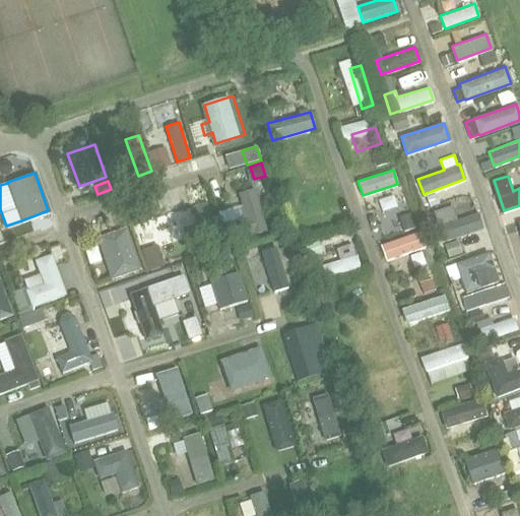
[(256,190),(241,194),(247,216),(226,222),(231,240),(267,230),(256,190)]
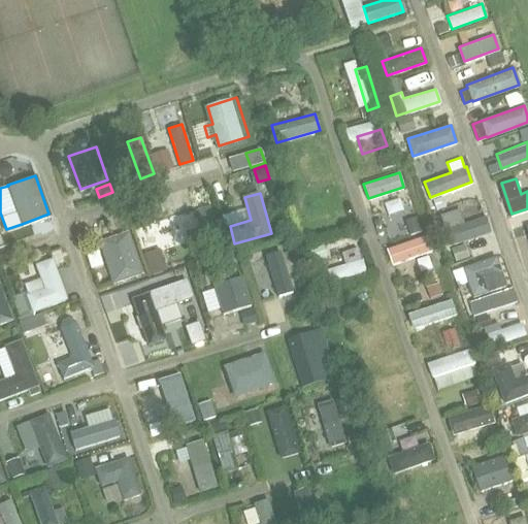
[(201,227),(208,251),(223,247),(210,205),(196,209),(201,227)]
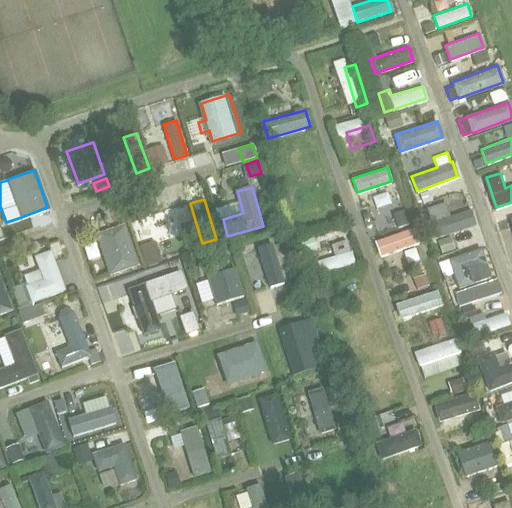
[(436,237),(475,225),(470,210),(432,222),(436,237)]
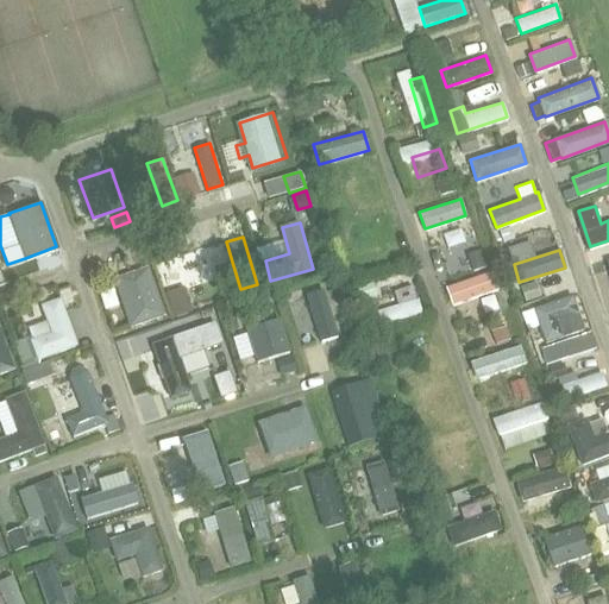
[(164,315),(146,268),(115,278),(133,326),(164,315)]
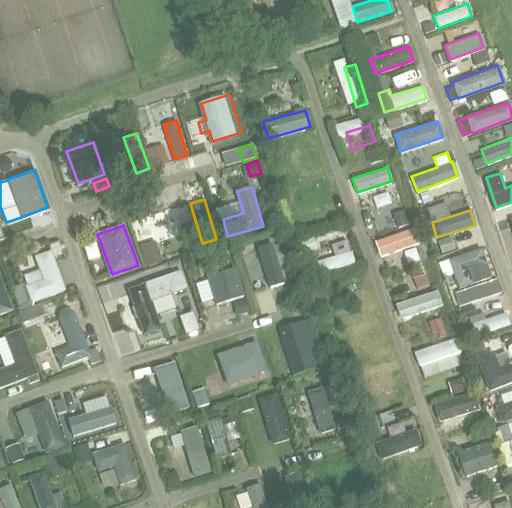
[(376,241),(381,255),(419,241),(414,227),(376,241)]
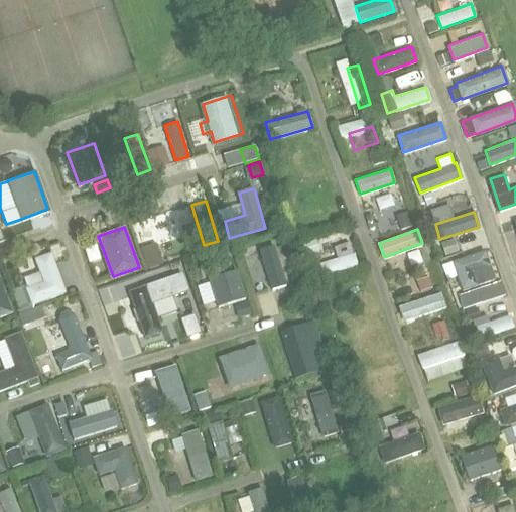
[(158,263),(151,242),(141,246),(147,267),(158,263)]
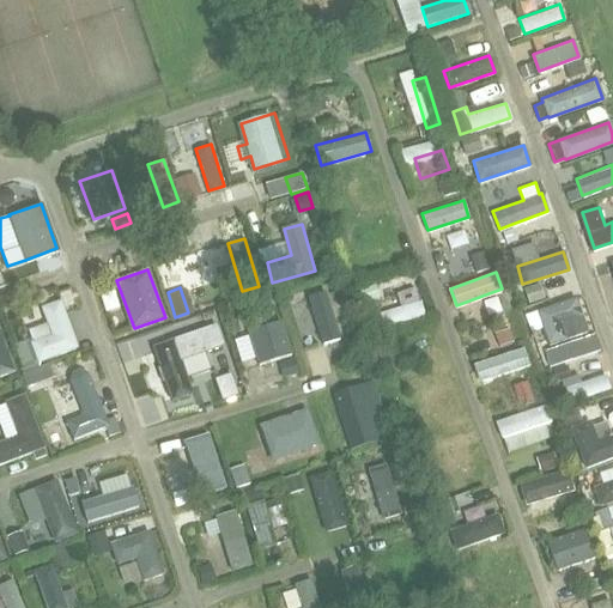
[(325,344),(340,339),(326,291),(310,296),(325,344)]
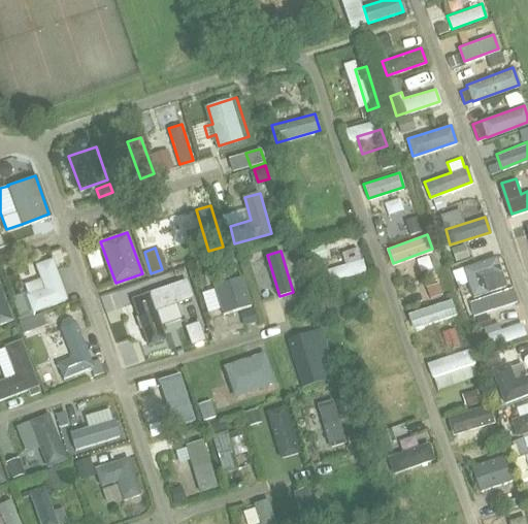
[(322,269),(326,282),(365,270),(361,257),(322,269)]
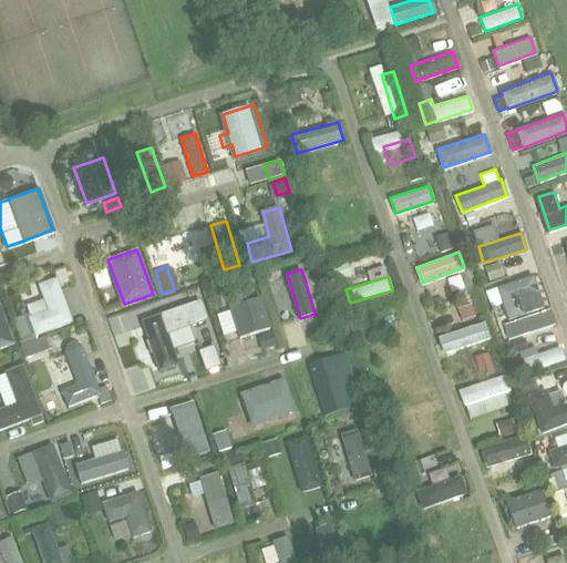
[(543,306),(532,276),(500,287),(509,317),(543,306)]
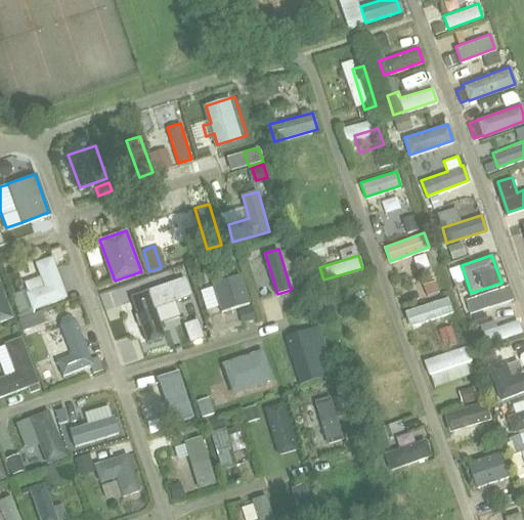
[(66,298),(51,256),(35,262),(43,285),(28,290),(35,309),(38,307),(50,303),(66,298)]
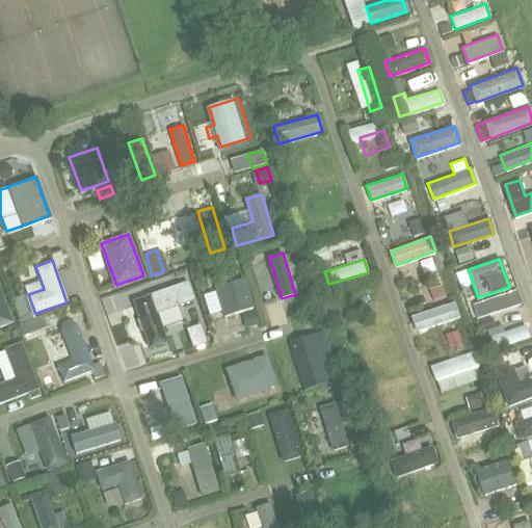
[(216,287),(224,314),(250,307),(242,279),(216,287)]
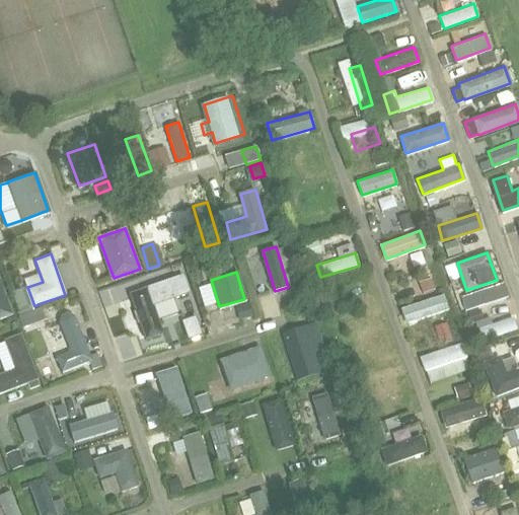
[(0,318),(12,314),(0,281),(0,318)]
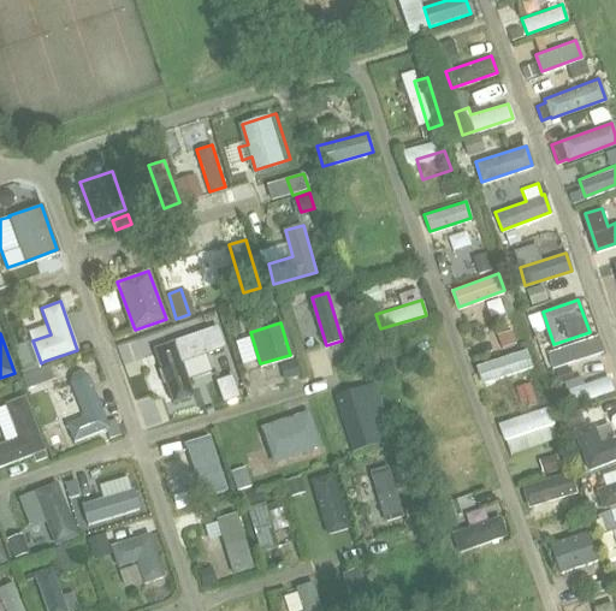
[(175,339),(155,346),(173,401),(194,393),(175,339)]
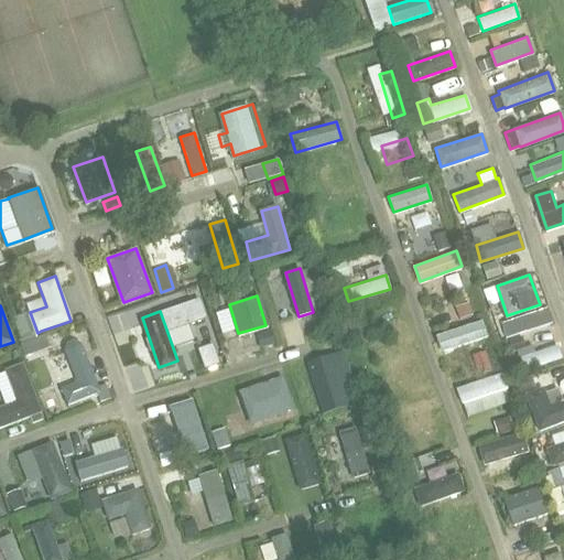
[(33,331),(29,319),(17,323),(21,335),(33,331)]
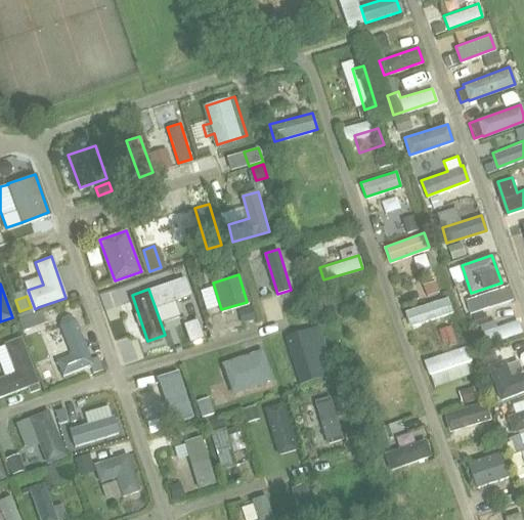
[(448,296),(407,310),(412,325),(453,310),(448,296)]
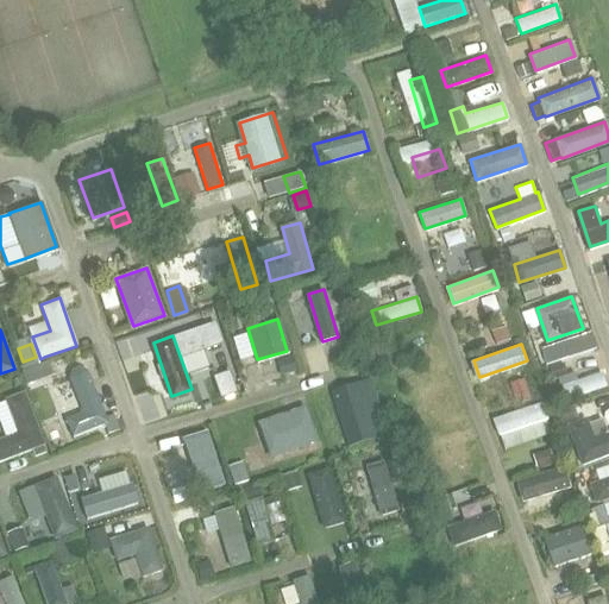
[(296,369),(292,353),(277,358),(282,372),(296,369)]
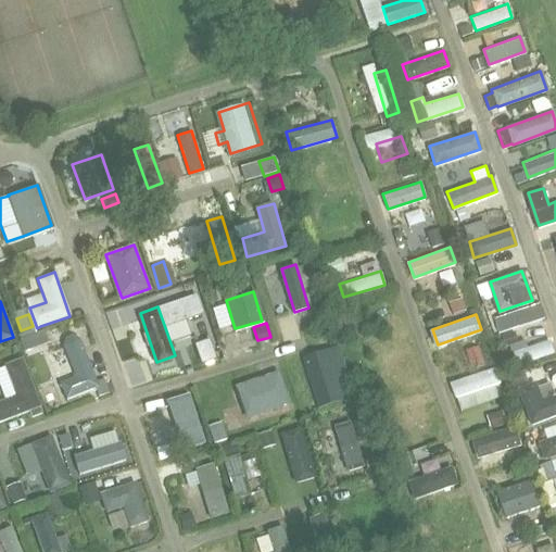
[(49,340),(45,328),(20,336),(24,349),(49,340)]
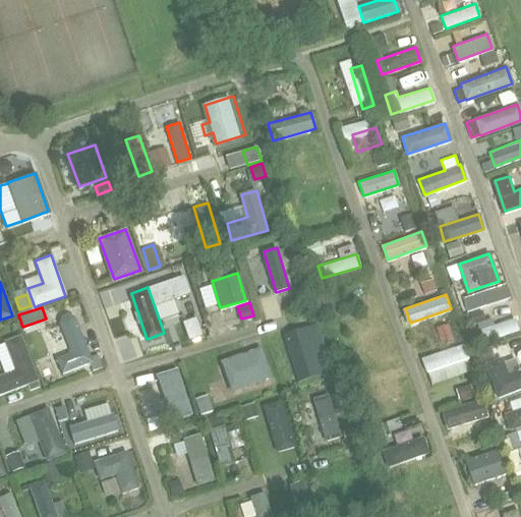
[(90,362),(93,369),(94,368),(103,365),(97,352),(91,355),(91,354),(75,317),(68,312),(61,316),(59,322),(71,351),(56,357),(62,374),(90,362)]
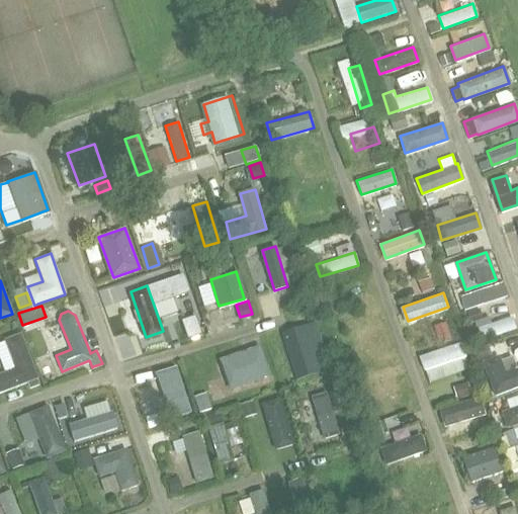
[(511,316),(493,323),(490,316),(482,319),(475,321),(478,330),(479,330),(483,340),(515,329),(511,316)]
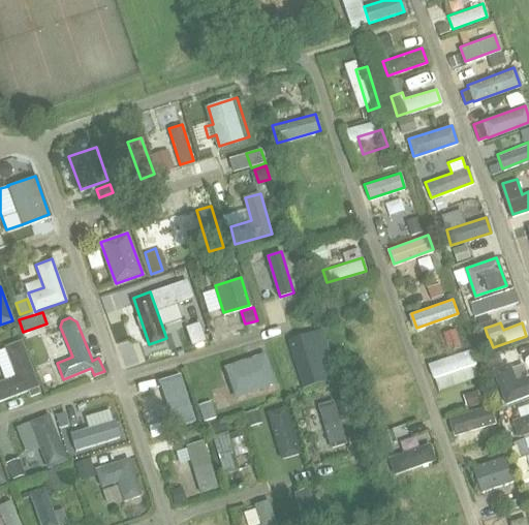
[(307,388),(338,377),(322,332),(291,343),(307,388)]
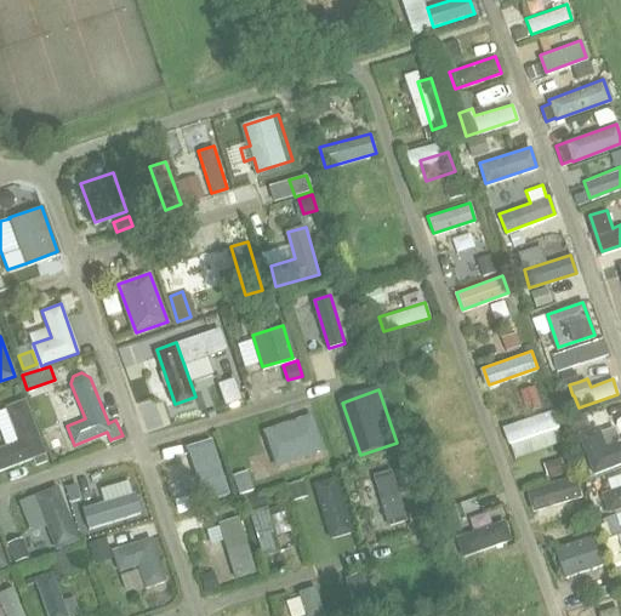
[(18,439),(0,446),(0,467),(44,451),(24,400),(6,408),(18,439)]
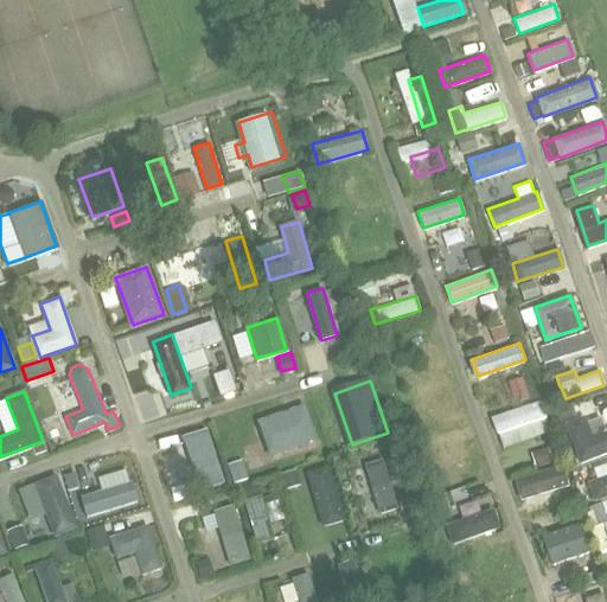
[(492,415),(498,431),(547,415),(542,398),(492,415)]
